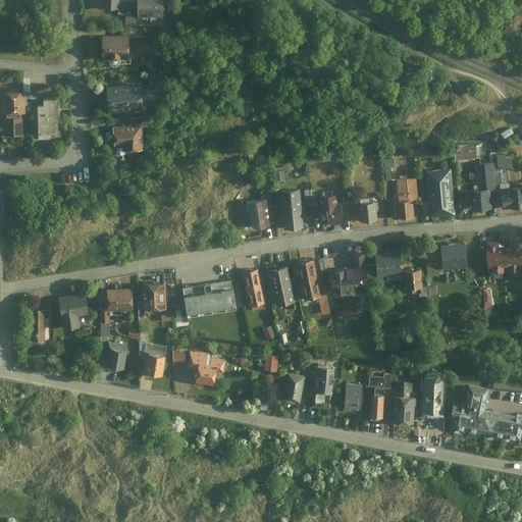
[(116,0),(87,0),(87,2),(98,2),(97,17),(116,18),(116,0)]
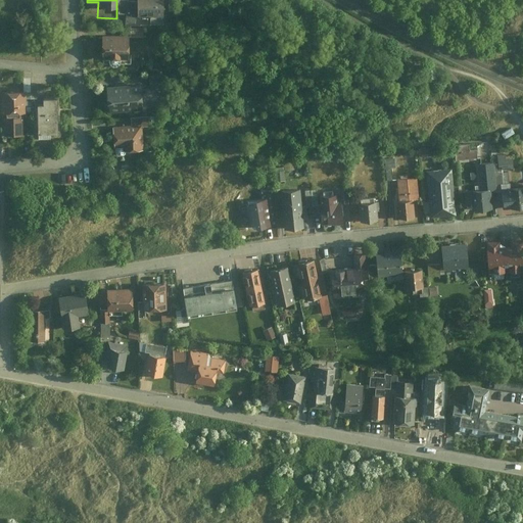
[(163,0),(141,0),(141,17),(164,16),(163,0)]
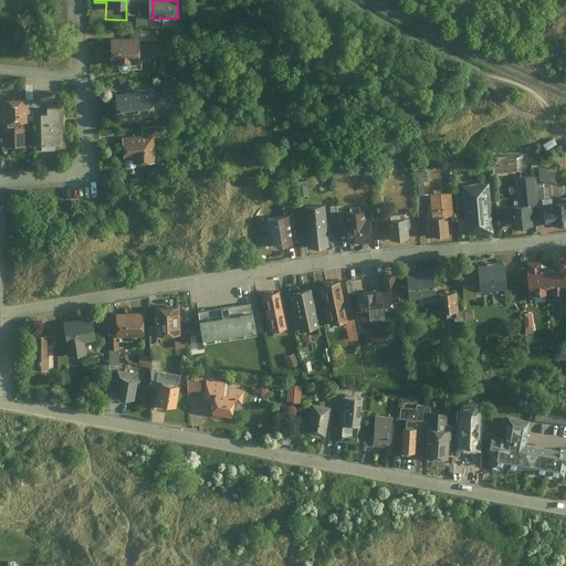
[(142,39),(111,40),(112,67),(142,66),(142,39)]
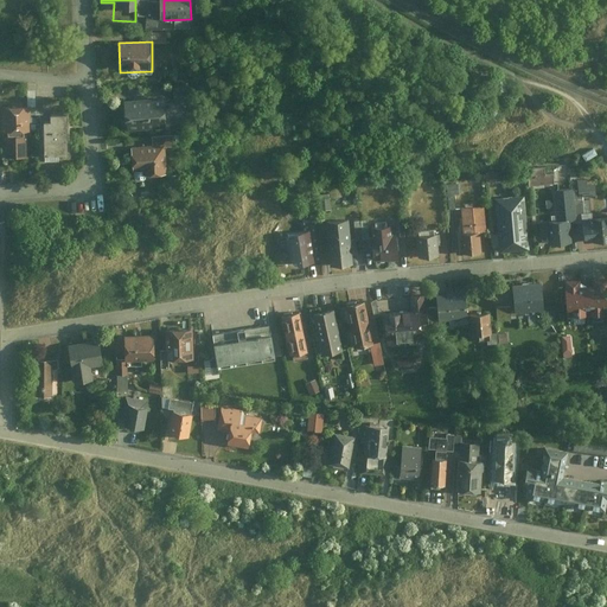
[(168,101),(125,103),(127,134),(171,132),(168,101)]
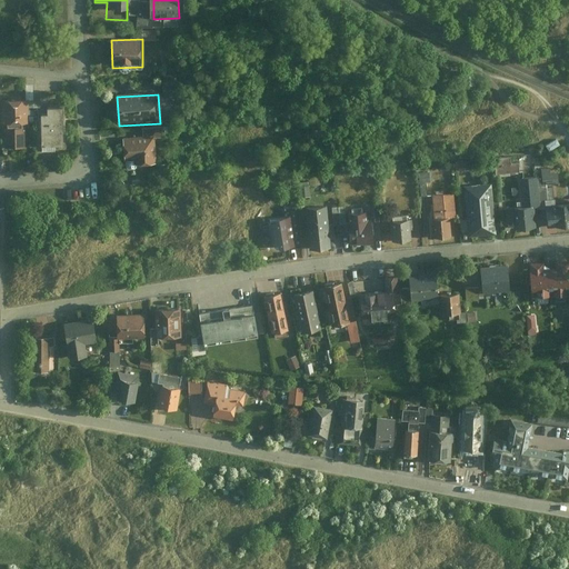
[(32,101),(6,101),(7,148),(29,148),(28,123),(32,123),(32,101)]
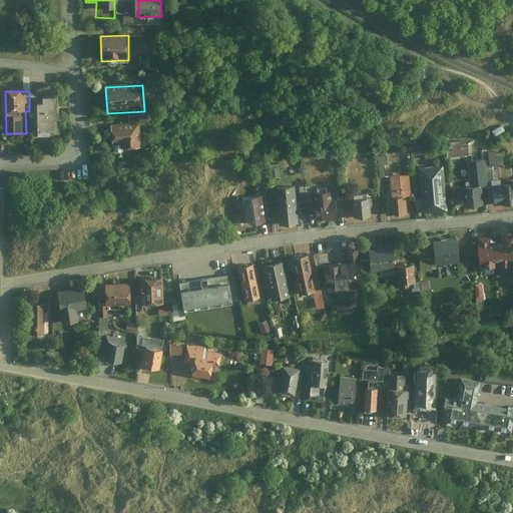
[(57,96),(42,96),(42,103),(36,103),(37,136),(58,135),(57,96)]
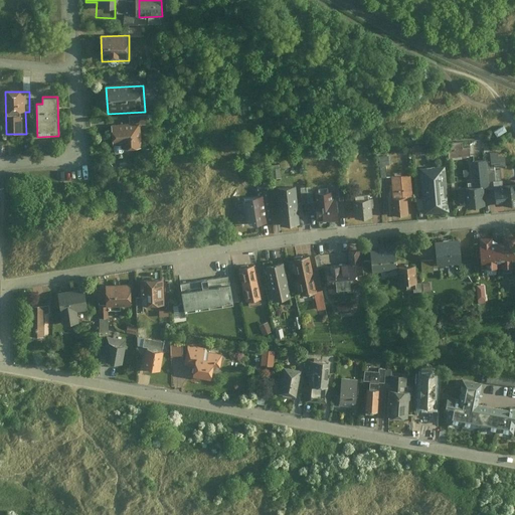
[(142,125),(113,127),(115,151),(144,149),(142,125)]
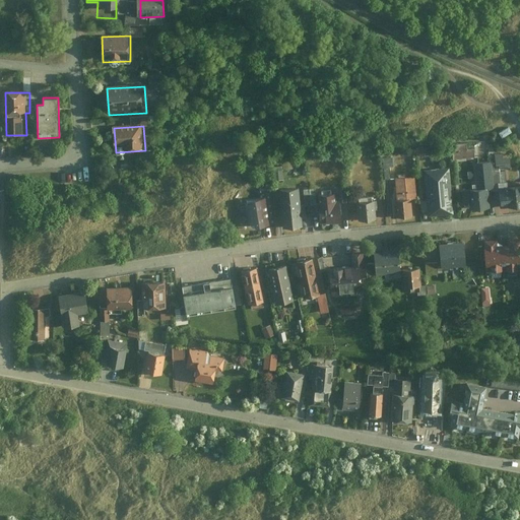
[(505,135),(513,130),(511,126),(502,131),(505,135)]
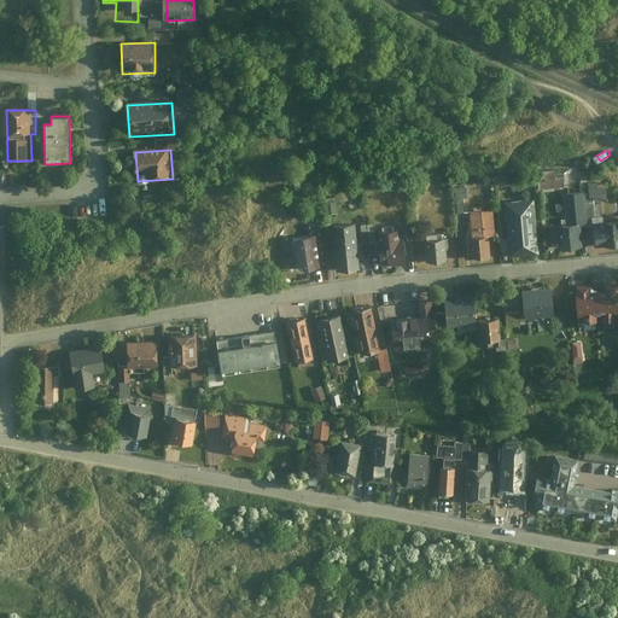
[(554,170),(537,172),(538,190),(565,187),(565,176),(554,176),(554,170)]
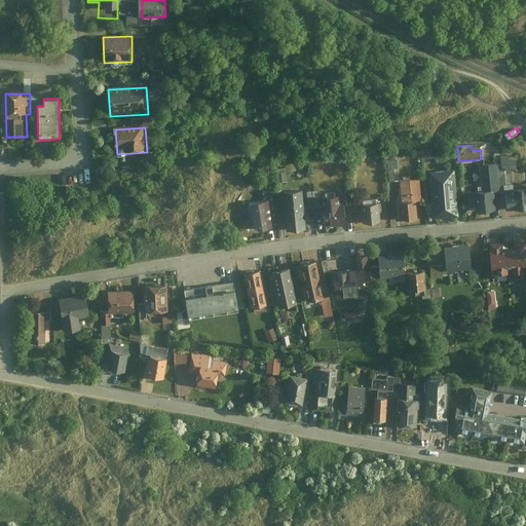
[(498,156),(498,163),(499,171),(504,170),(504,171),(514,171),(513,158),(508,159),(508,155),(498,156)]
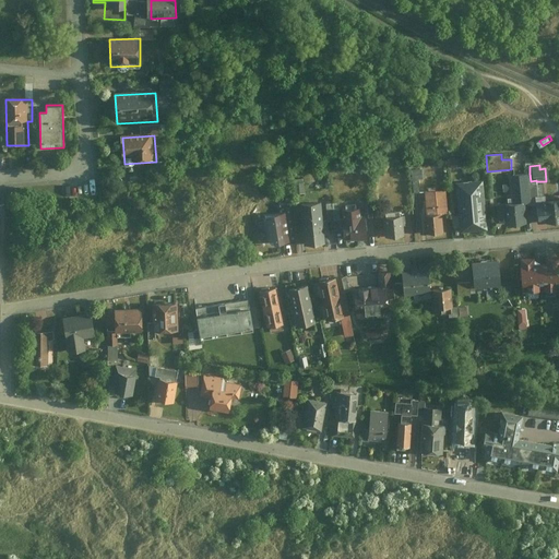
[(414,177),(424,177),(424,168),(414,168),(414,177)]
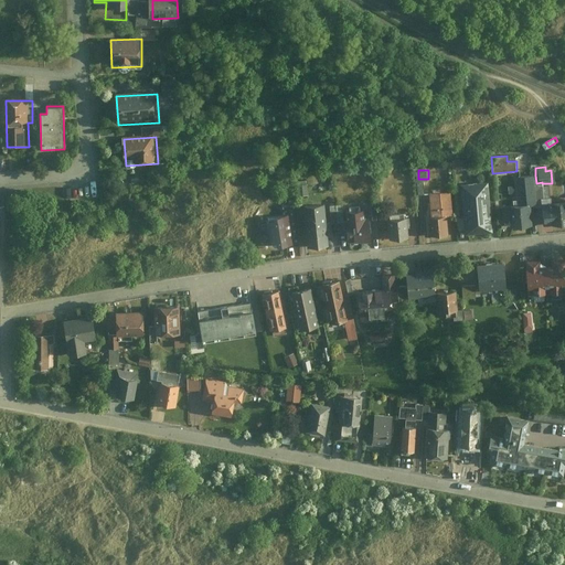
[(516,203),(503,204),(505,227),(530,225),(529,204),(536,203),(535,199),(550,198),(548,185),(542,185),(542,183),(542,182),(536,183),(535,176),(514,178),(516,203)]
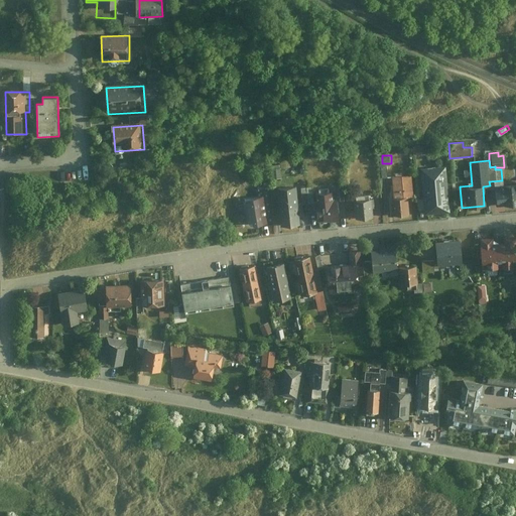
[(272,166),(273,176),(282,175),(281,166),(272,166)]
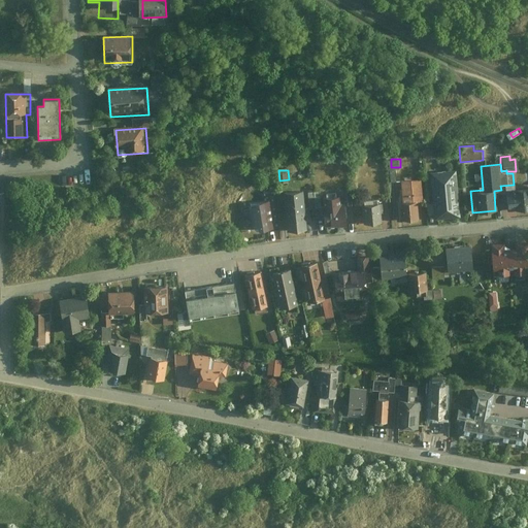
[(455,172),(432,174),(436,220),(459,218),(455,172)]
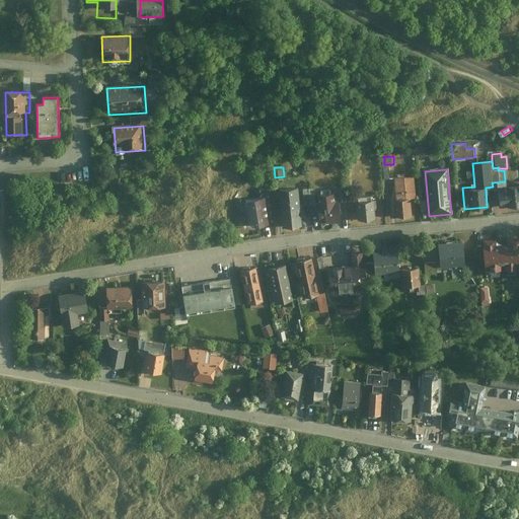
[(396,178),(398,199),(414,198),(419,197),(417,176),(396,178)]
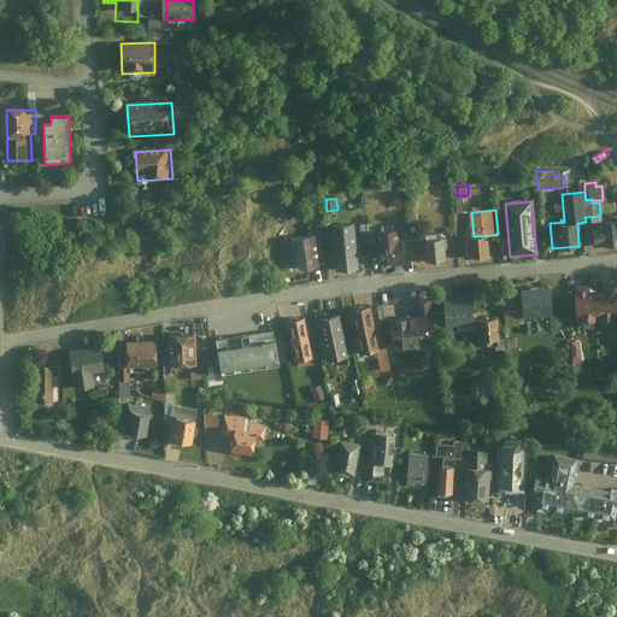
[(605,225),(592,227),(594,245),(604,244),(605,245),(616,244),(616,219),(604,221),(605,225)]
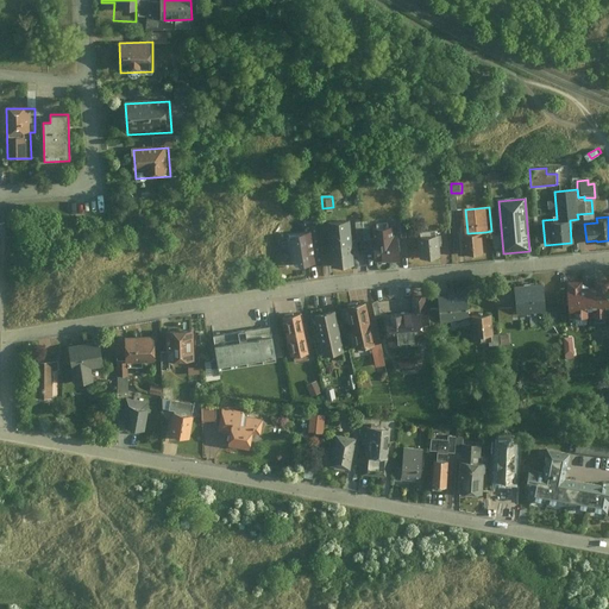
[(371,218),(357,219),(358,238),(372,237),(371,218)]
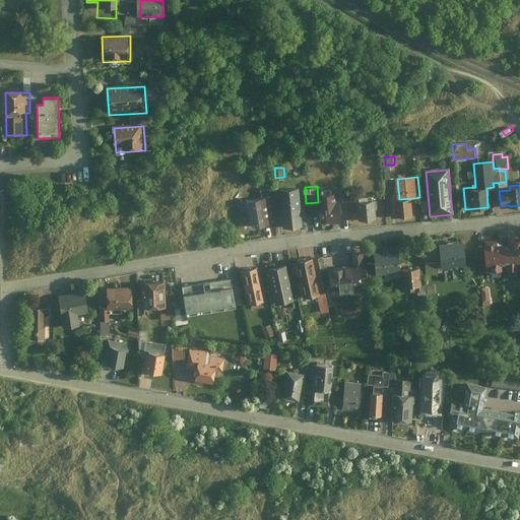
[(285,228),(306,226),(303,189),(282,190),(285,228)]
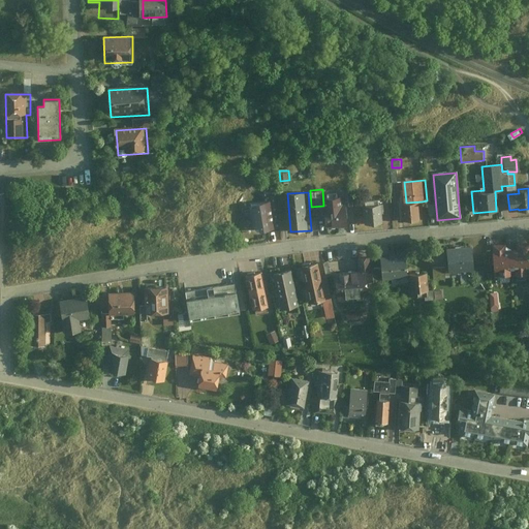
[(325,227),(347,225),(345,204),(341,205),(341,195),(323,196),(323,206),(325,227)]
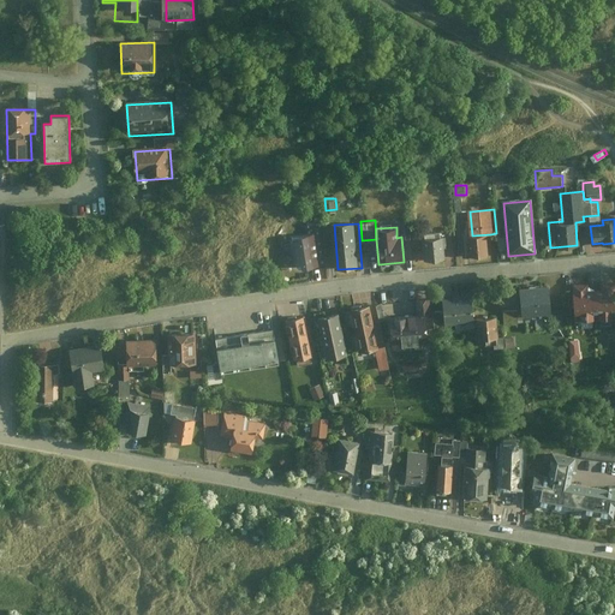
[(318,232),(293,236),(294,242),(288,243),(292,264),(297,263),(298,269),(323,266),(318,232)]
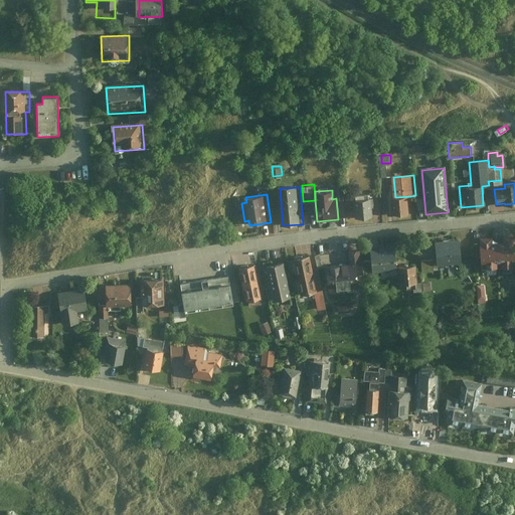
[(410,196),(395,197),(396,215),(412,213),(410,196)]
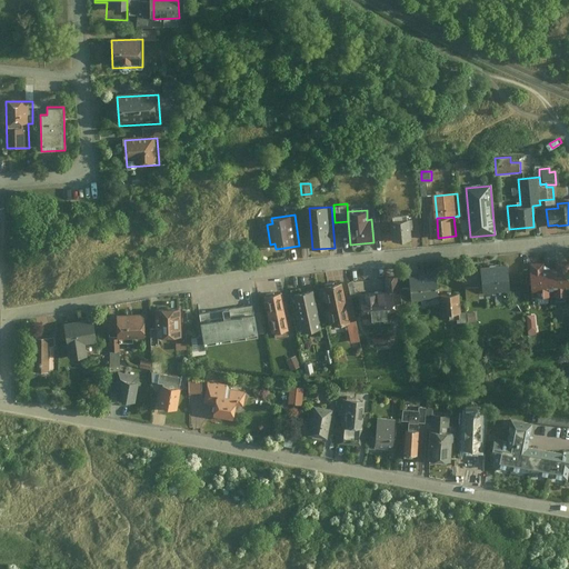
[(413,218),(390,220),(392,240),(412,239),(411,227),(415,227),(413,218)]
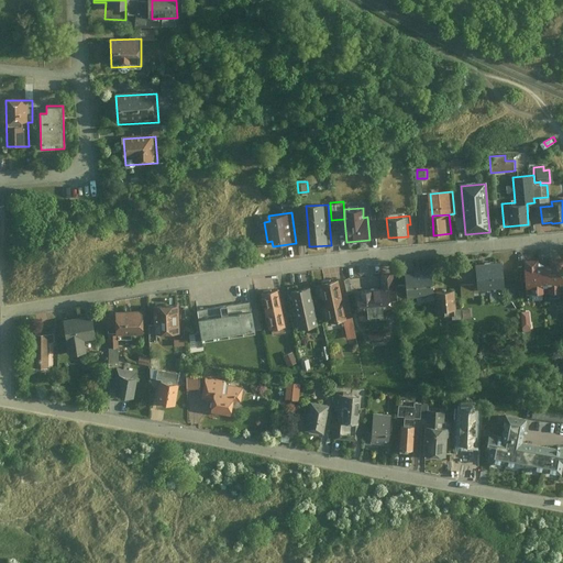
[(538,261),(525,262),(527,295),(562,294),(562,289),(562,260),(550,261),(550,268),(538,269),(538,261)]
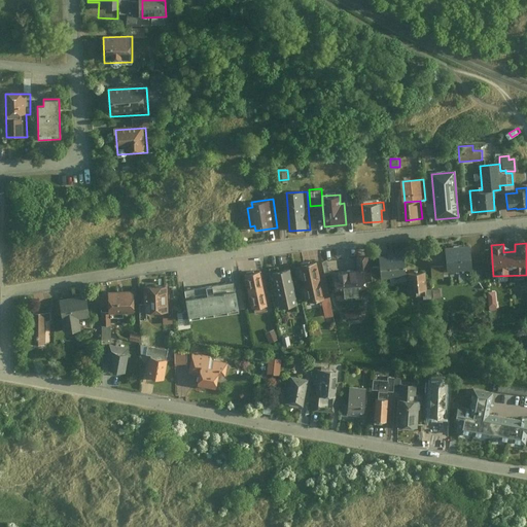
[(470,245),(445,247),(447,271),(472,268),(470,245)]
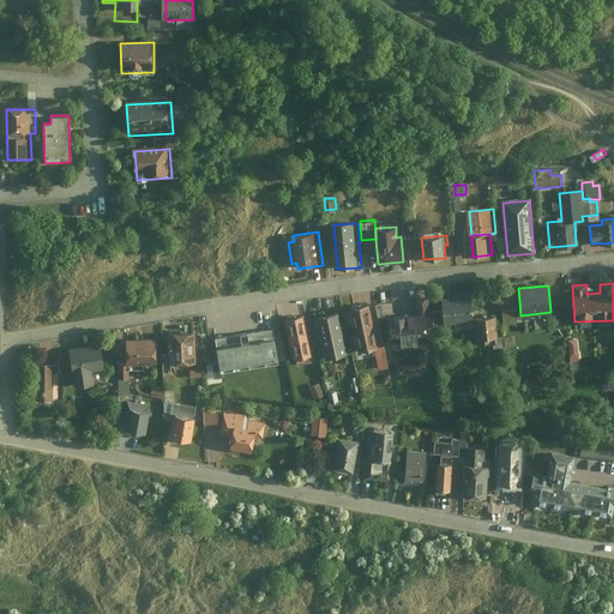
[(471,295),(441,298),(443,320),(473,319),(471,295)]
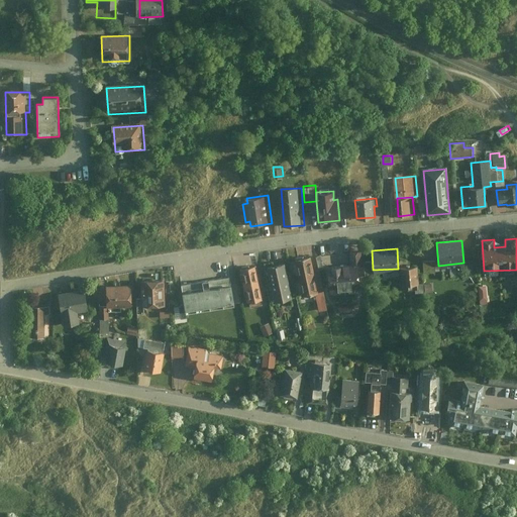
[(312,255),(294,260),(301,294),(319,291),(312,255)]
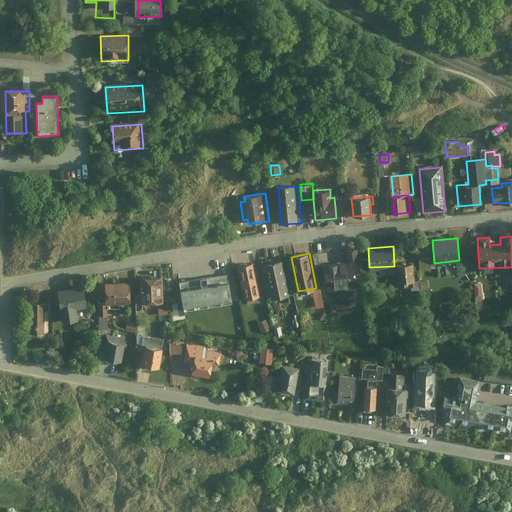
[(429,258),(419,258),(419,270),(429,270),(429,258)]
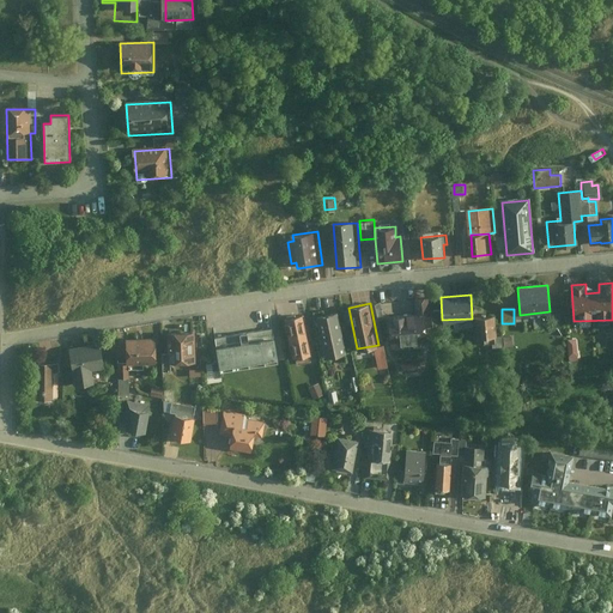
[(337,313),(316,316),(325,358),(346,353),(337,313)]
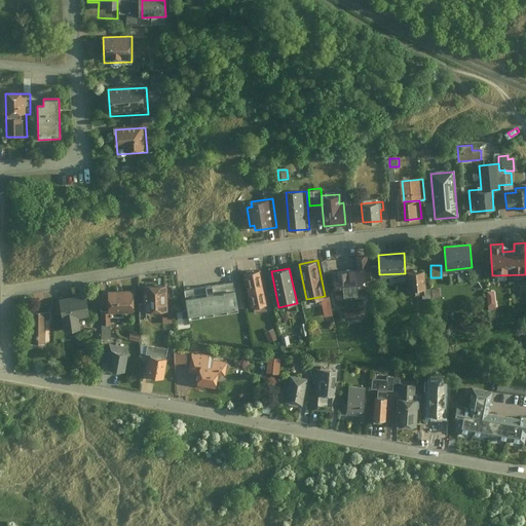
[(261,269),(243,273),(251,307),(268,303),(261,269)]
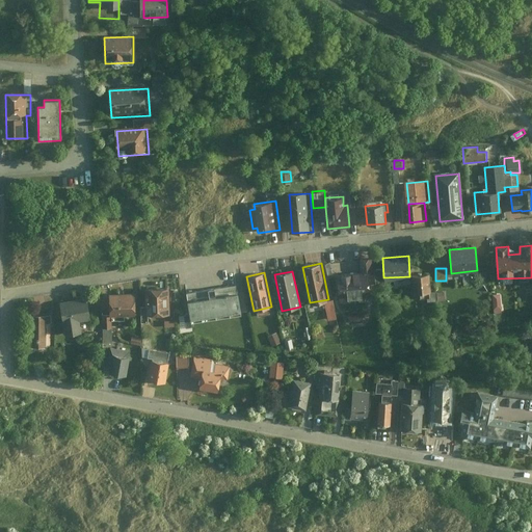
[(368,273),(339,276),(341,296),(370,293),(368,273)]
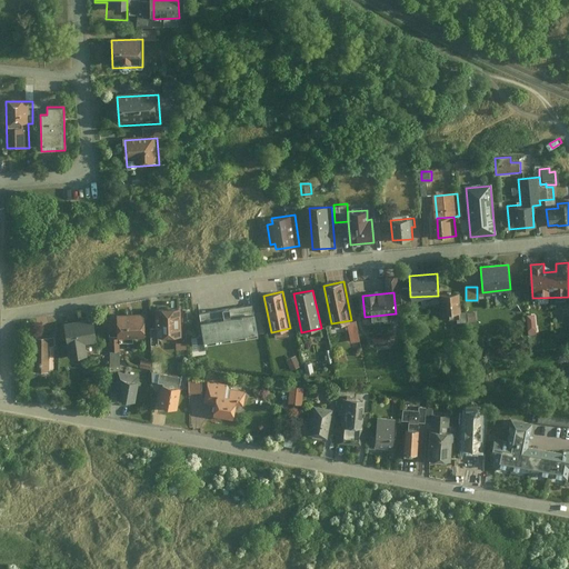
[(458,313),(457,293),(441,295),(443,315),(458,313)]
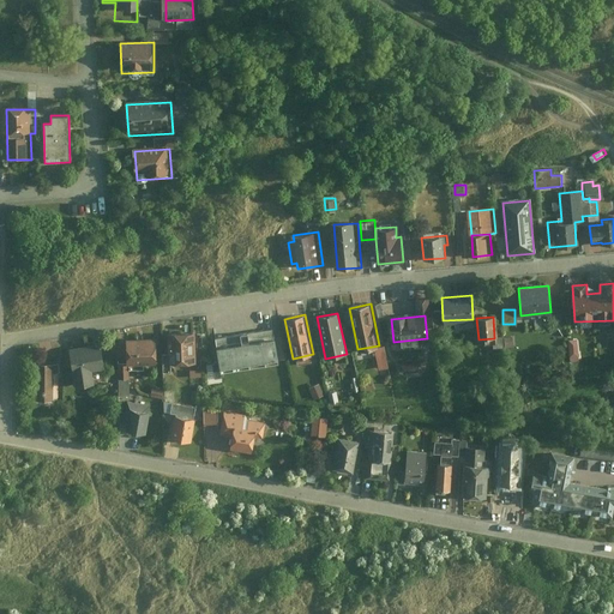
[(275,327),(216,337),(221,366),(221,371),(229,369),(277,361),(274,338),(276,337),(275,327)]
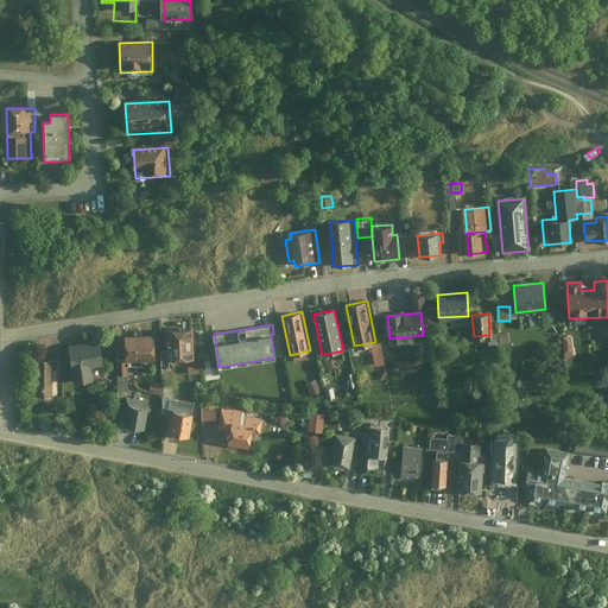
[(169,359),(192,359),(191,329),(164,329),(165,350),(165,359),(169,359)]
